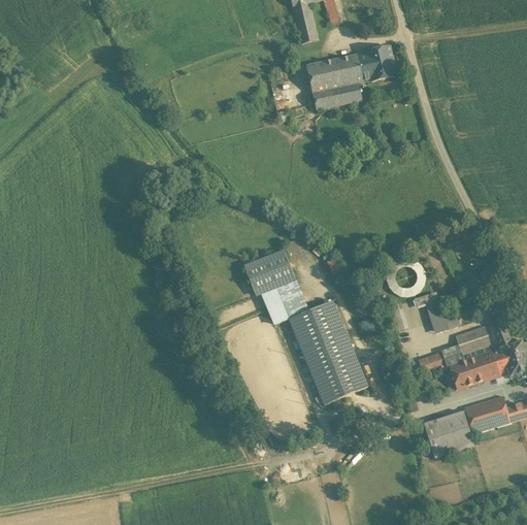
[(324,0),(332,23),(340,21),(332,0),(324,0)]
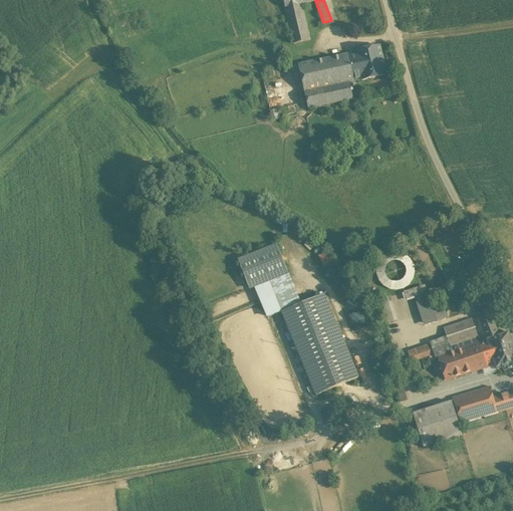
[(300,2),(284,6),(292,41),(308,38),(300,2)]
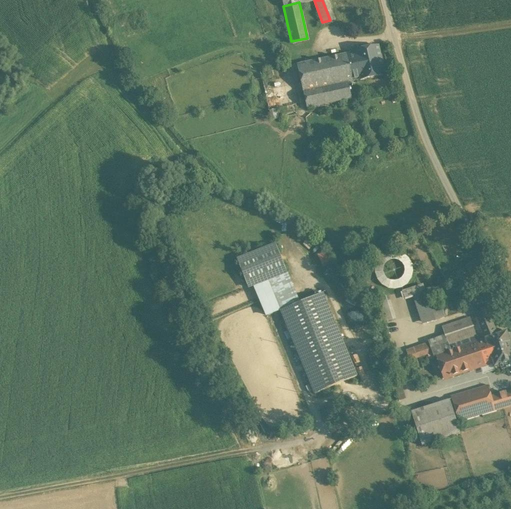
[(377,43),(353,49),(353,50),(359,77),(359,78),(384,73),(377,43)]
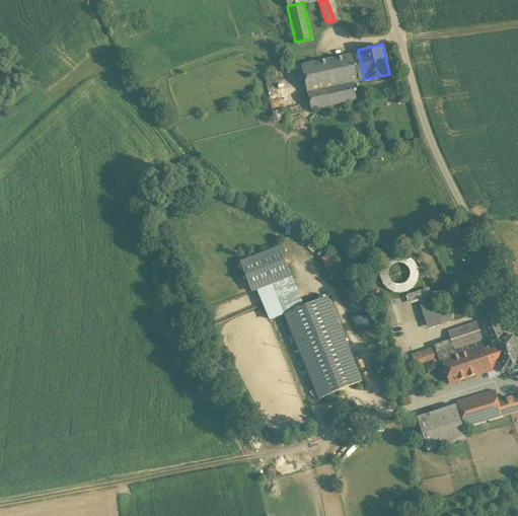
[(358,51),(300,63),(306,90),(352,81),(364,78),(358,51)]
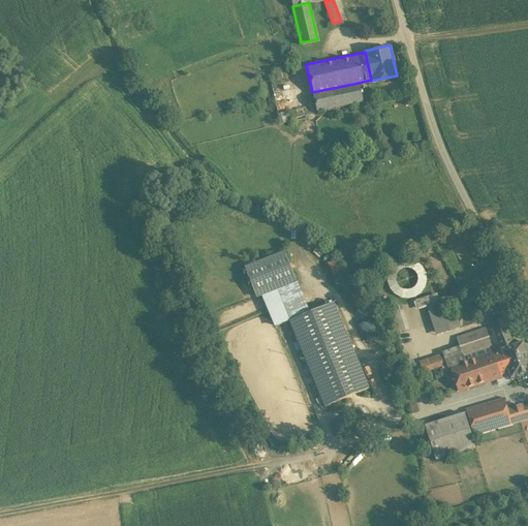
[(359,83),(312,92),(316,110),(362,99),(359,83)]
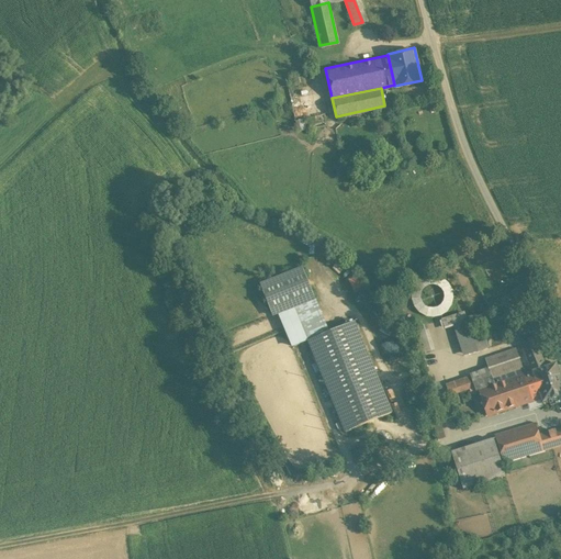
[(301,266),(260,282),(272,313),(313,297),(301,266)]
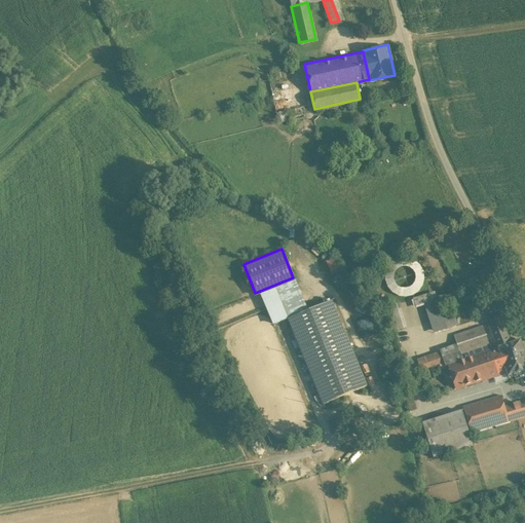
[(338,267),(334,257),(327,261),(331,269),(338,267)]
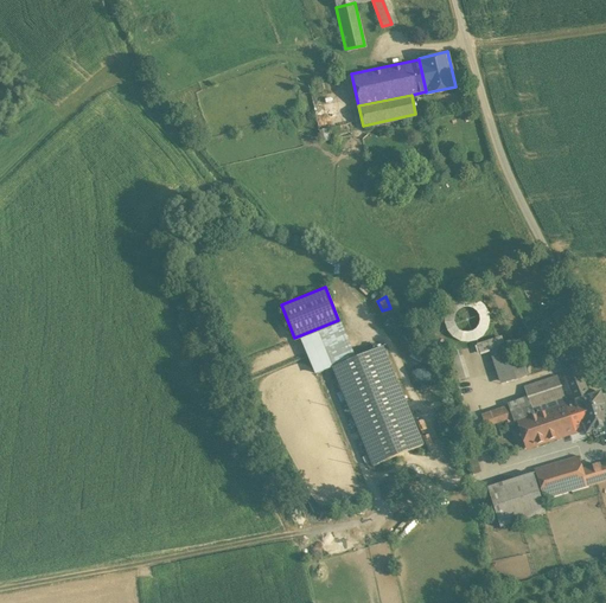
[(338,321),(317,331),(331,363),(352,354),(338,321)]
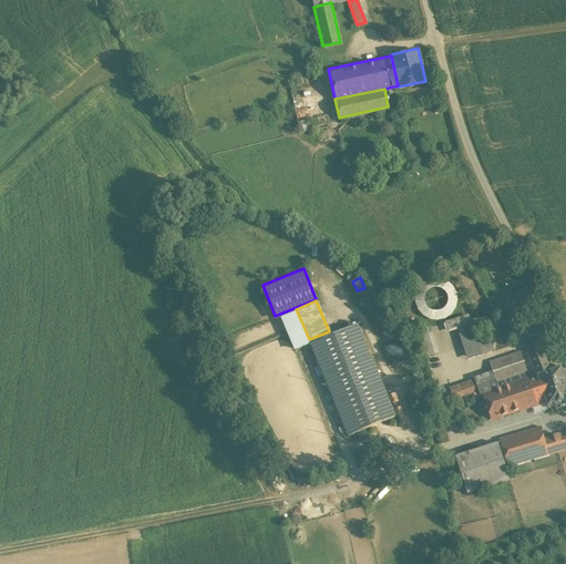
[(296,308),(280,314),(294,346),(309,339),(296,309),(296,308)]
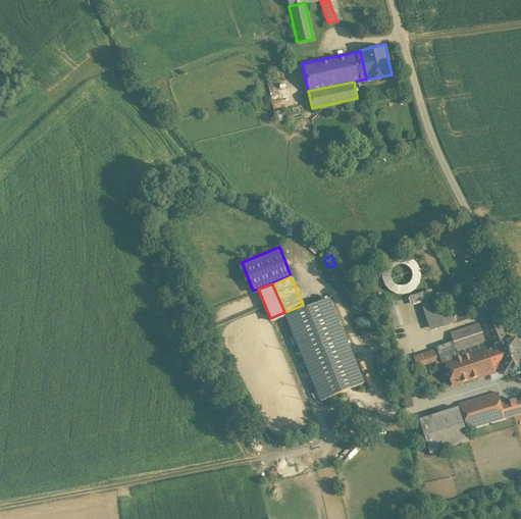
[(441,324),(432,296),(425,299),(434,326),(441,324)]
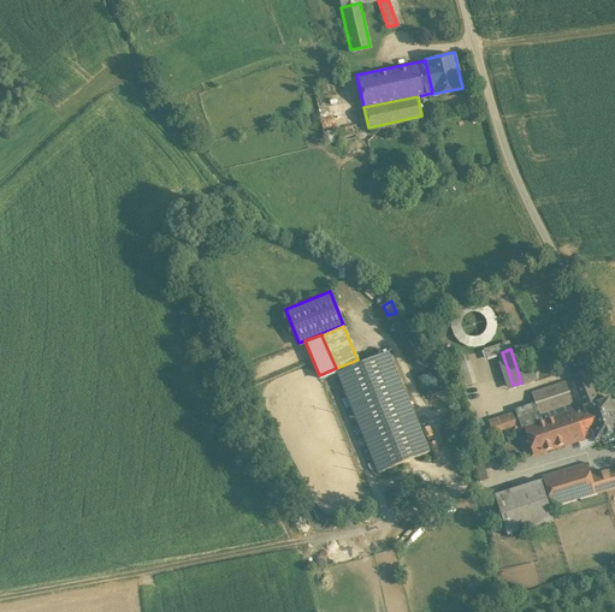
[(386,350),(336,370),(378,470),(427,450),(386,350)]
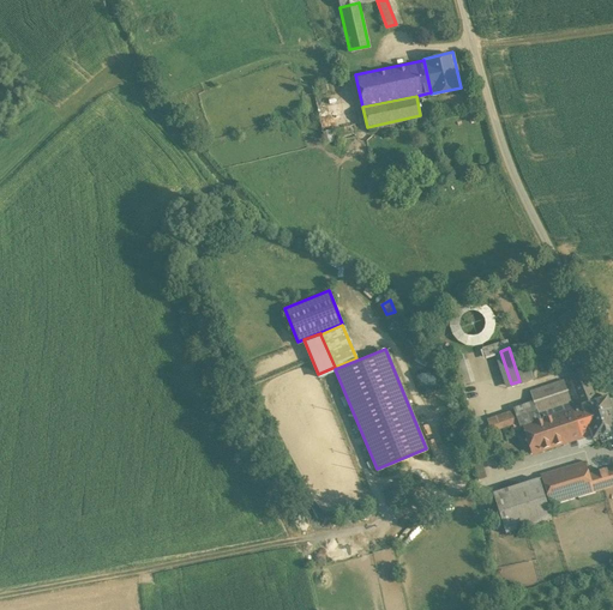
[(454,354),(462,381),(473,379),(464,350),(454,354)]
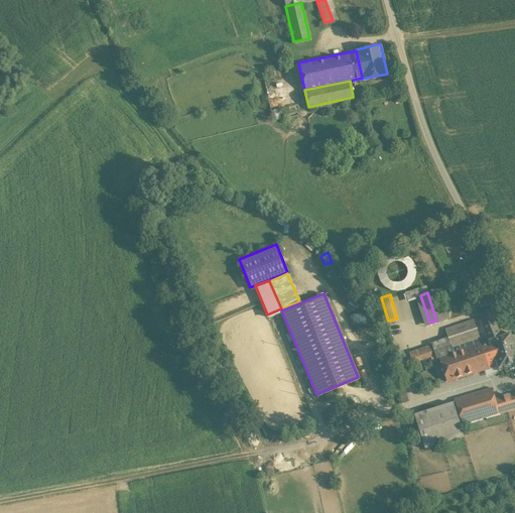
[(354,334),(367,329),(357,302),(344,306),(354,334)]
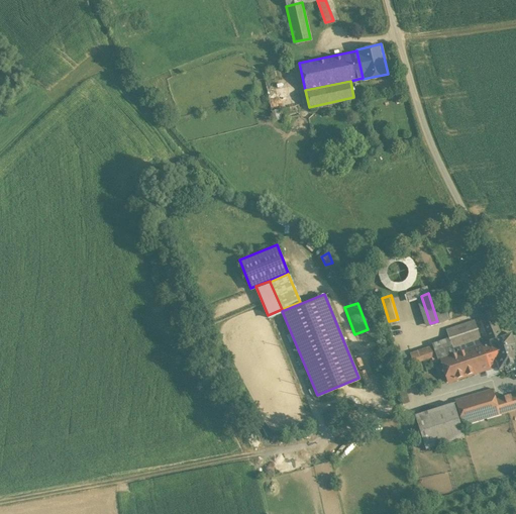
[(490,308),(478,313),(489,340),(501,335),(490,308)]
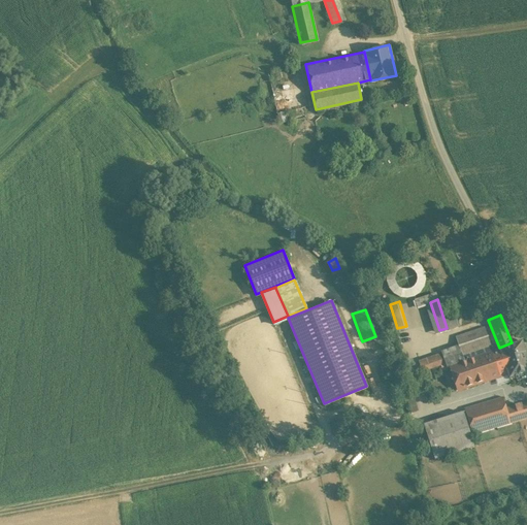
[(484,325),(455,334),(461,354),(490,343),(484,325)]
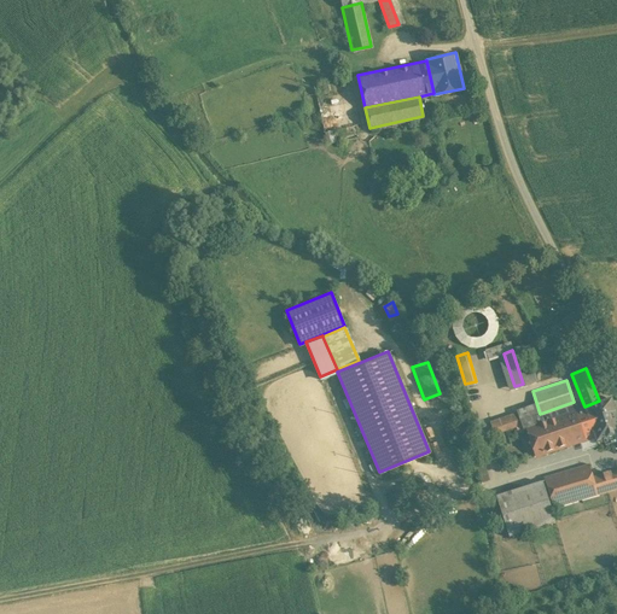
[(616,419),(610,397),(599,401),(585,407),(593,434),(595,440),(616,432),(616,419)]
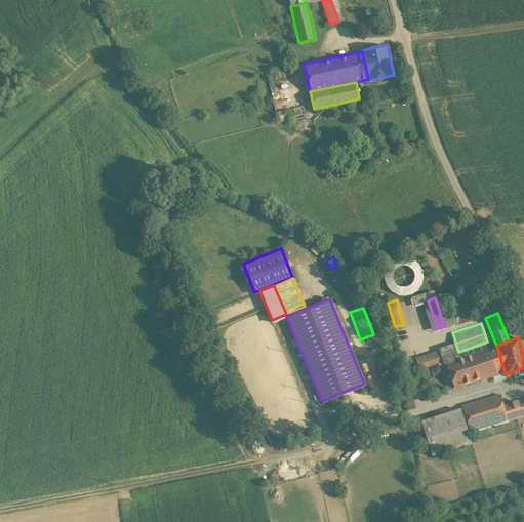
[(496,346),(447,362),(455,386),(504,369),(496,346)]
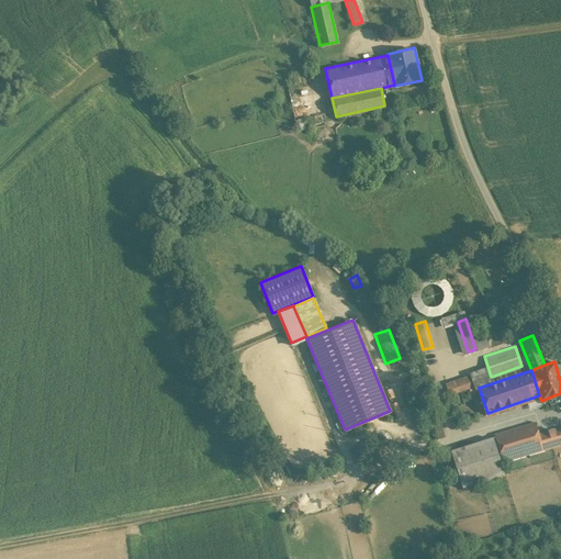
[(470,375),(446,383),(449,392),(473,384),(470,375)]
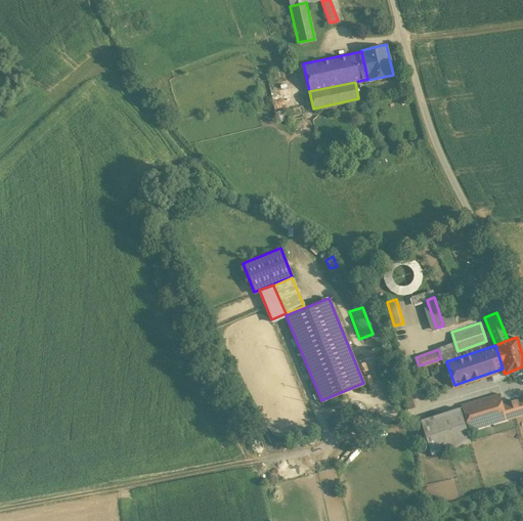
[(498,392),(461,403),(461,406),(464,416),(468,429),(506,418),(502,403),(498,392)]
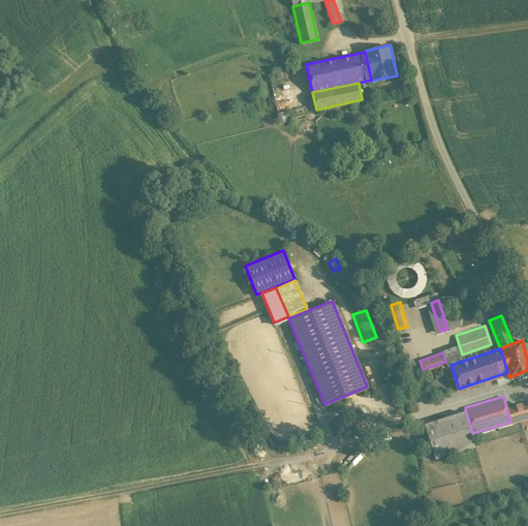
[(527,400),(506,407),(510,422),(527,416),(527,400)]
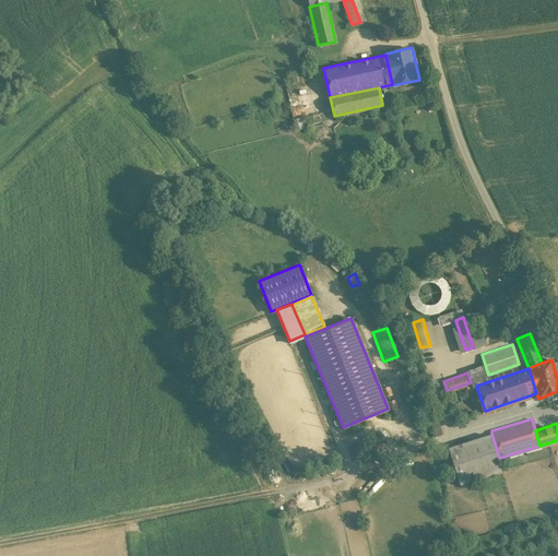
[(487,435),(448,448),(460,484),(501,471),(493,444),(495,444),(491,434),(487,435)]
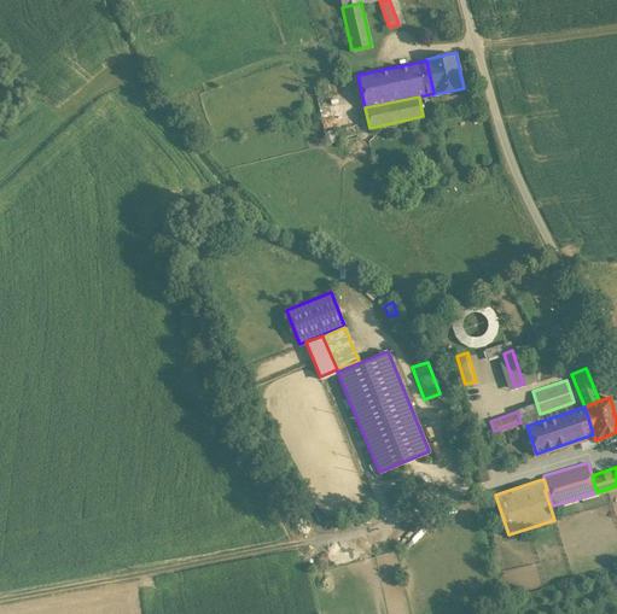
[(326,545),(329,560),(355,557),(354,543),(326,545)]
